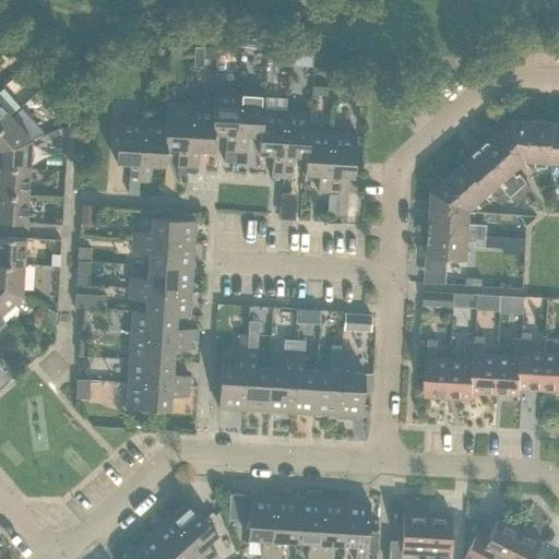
[(169,46),(168,58),(181,59),(182,47),(169,46)]
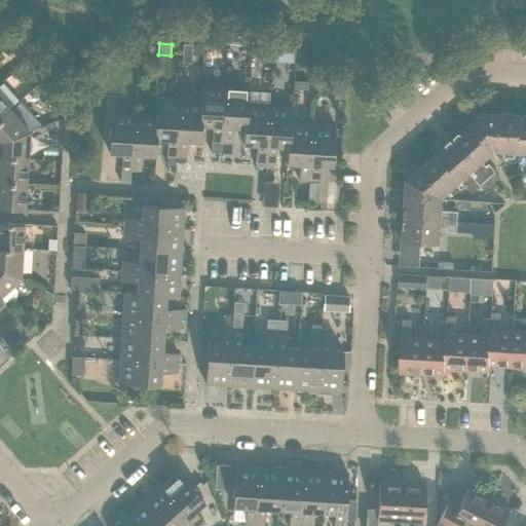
[(183,44),(181,64),(190,64),(191,54),(191,44),(183,44)]
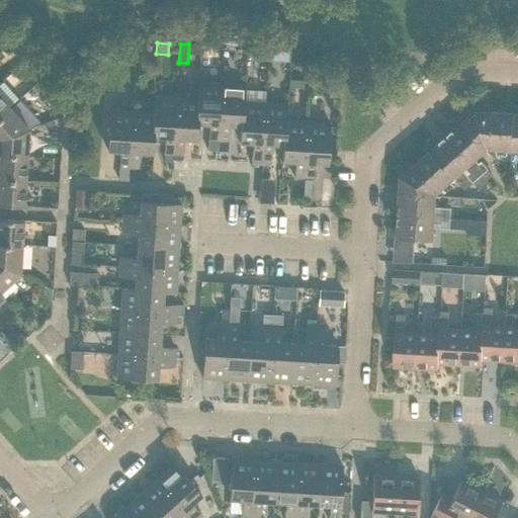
[(267,50),(266,62),(277,62),(278,50),(267,50)]
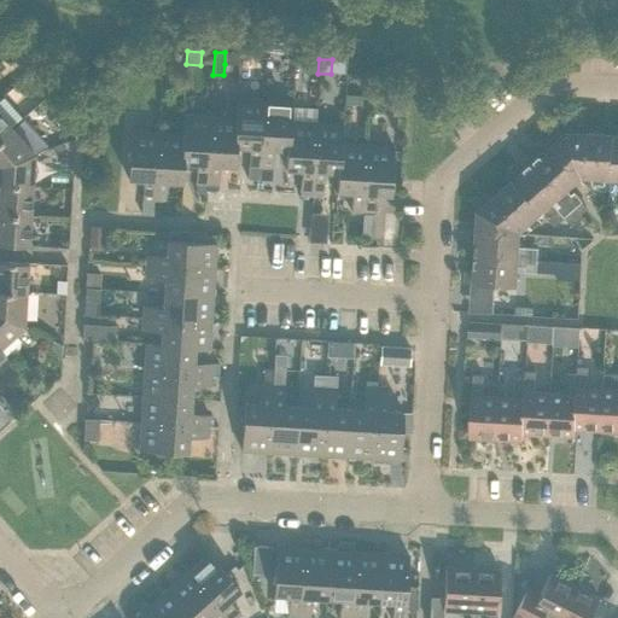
[(260,168),(263,100),(237,99),(235,118),(237,118),(235,146),(237,146),(249,147),(249,167),(260,168)]
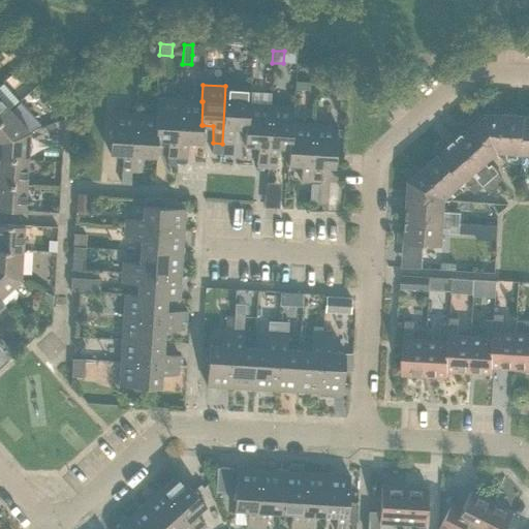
[(247,104),(248,104),(249,88),(225,86),(222,144),(232,144),(234,127),(245,128),(246,128),(247,104)]
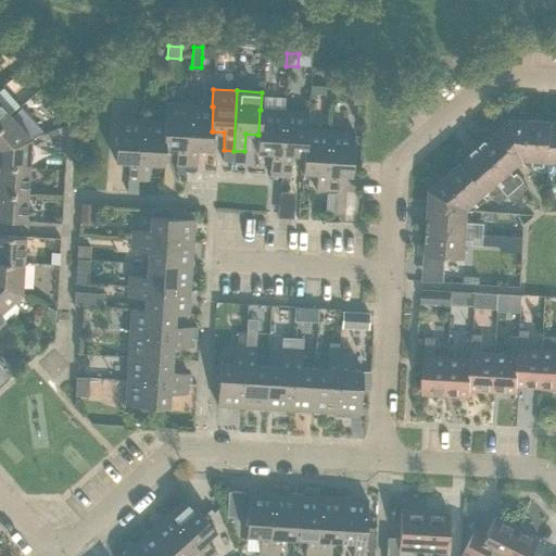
[(0,123),(10,114),(0,103),(0,123)]
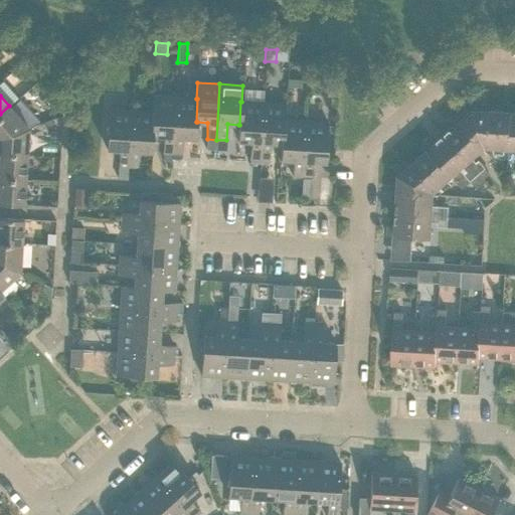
[(172,153),(175,98),(153,96),(152,112),(153,112),(151,136),(153,136),(164,137),(163,153),(172,153)]
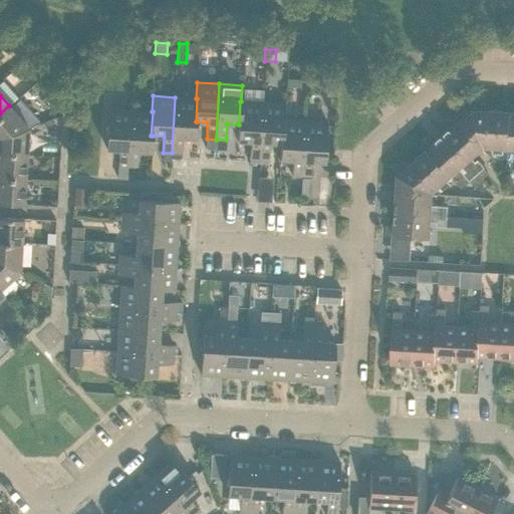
[(197,98),(196,98),(175,97),(172,153),(182,154),(183,138),(196,138),(197,121),(196,121),(197,98)]
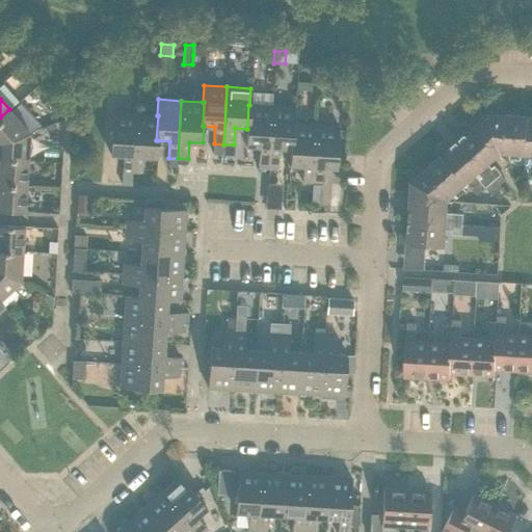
[(271,106),(249,105),(248,105),(247,129),(246,129),(245,145),(259,147),(258,163),(268,163),(271,106)]
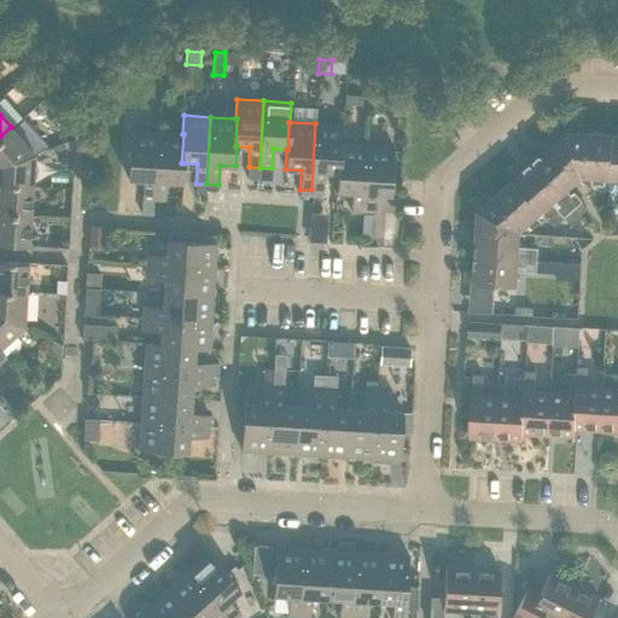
[(608,178),(612,135),(575,133),(576,122),(567,122),(566,133),(552,145),(582,176),(608,178)]
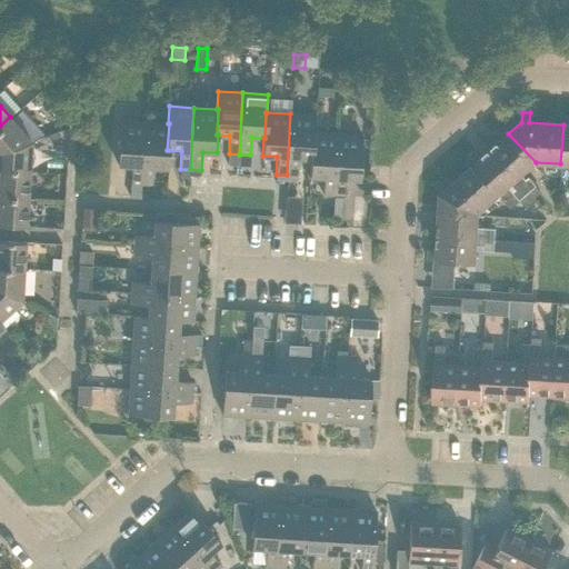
[(313,132),(315,132),(316,115),(290,113),(287,175),(297,176),(298,158),(310,158),(311,158),(313,132)]
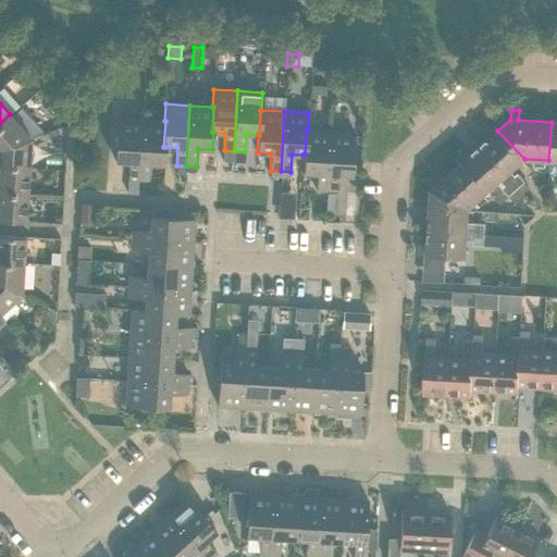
[(0,148),(31,138),(10,114),(0,123),(0,148)]
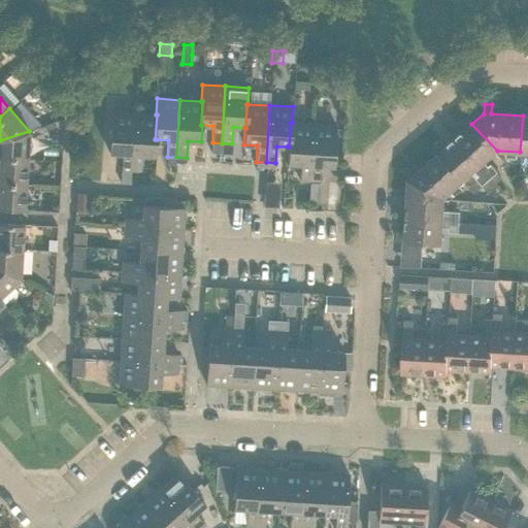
[(131,170),(135,113),(111,111),(109,153),(122,154),(121,170),(131,170)]
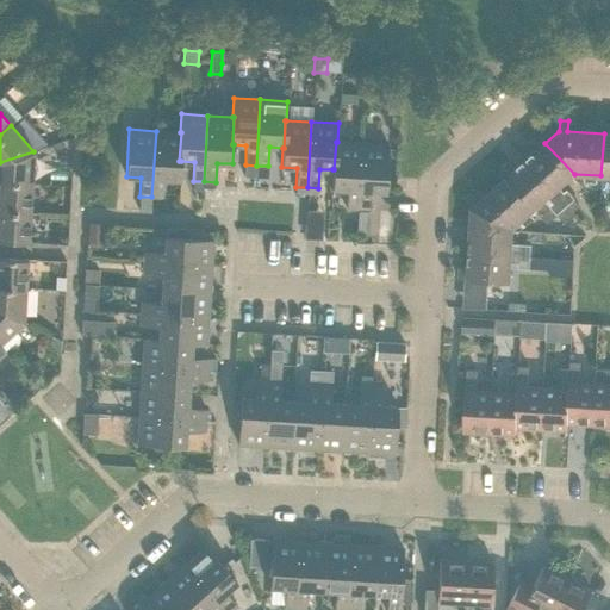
[(181,132),(180,132),(156,131),(151,197),(163,198),(165,179),(180,180),(181,161),(179,161),(181,132)]
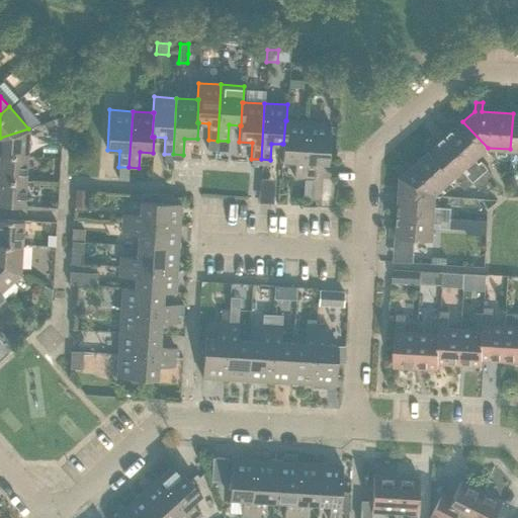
[(488,148),(462,121),(457,116),(450,123),(454,128),(446,137),(481,175),(488,169),(482,161),(479,164),(475,159),(488,148)]
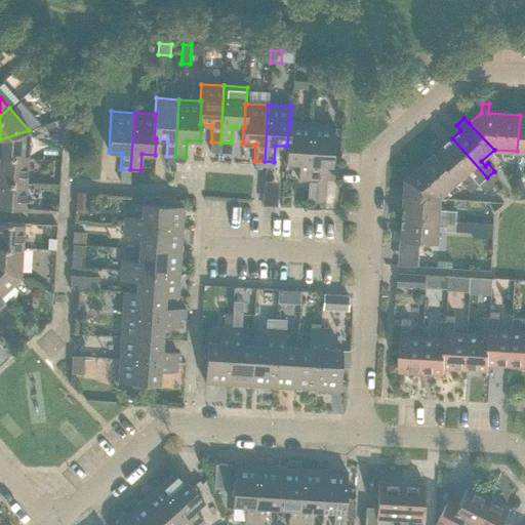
[(311,123),(290,122),(289,122),(287,146),(286,146),(285,163),(298,163),(297,179),(308,180),(311,123)]
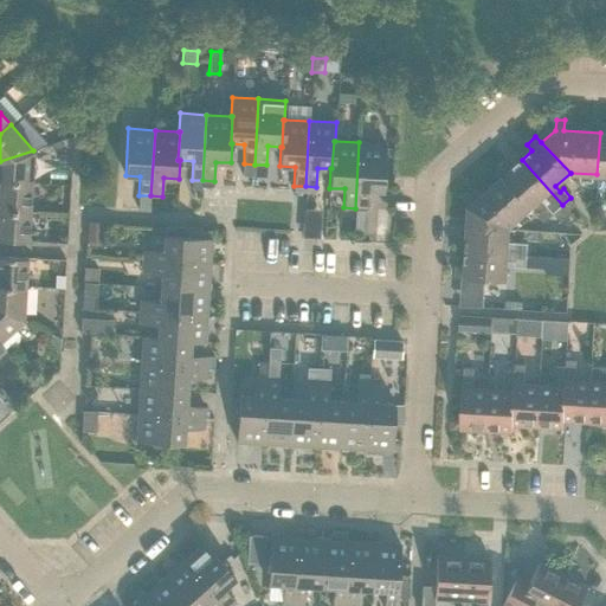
[(359,142),(355,208),(366,210),(367,191),(382,192),(385,144),(359,142)]
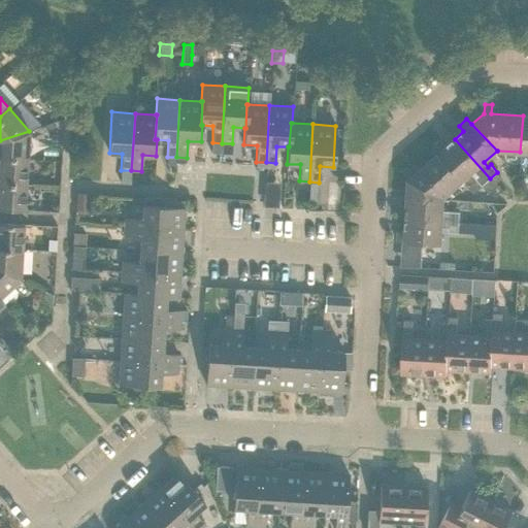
[(0,158),(27,160),(29,131),(0,140),(0,158)]
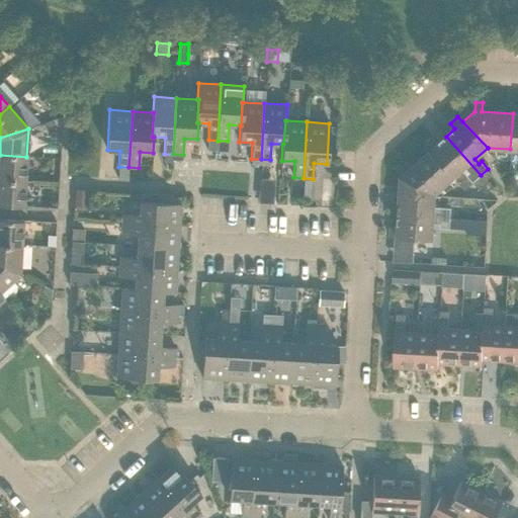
[(472,182),(481,175),(446,137),(436,145),(432,140),(424,147),(429,152),(452,178),(464,168),(468,172),(466,175),(472,182)]
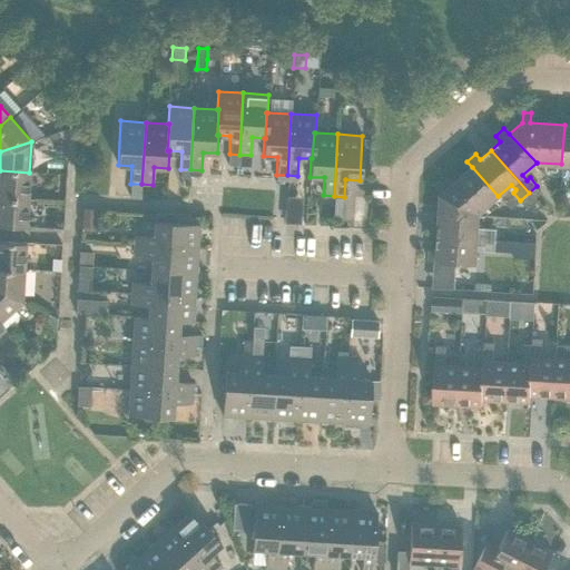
[(479,213),(498,196),(472,167),(446,189),(440,182),(434,187),(440,195),(439,213),(479,215),(479,213)]
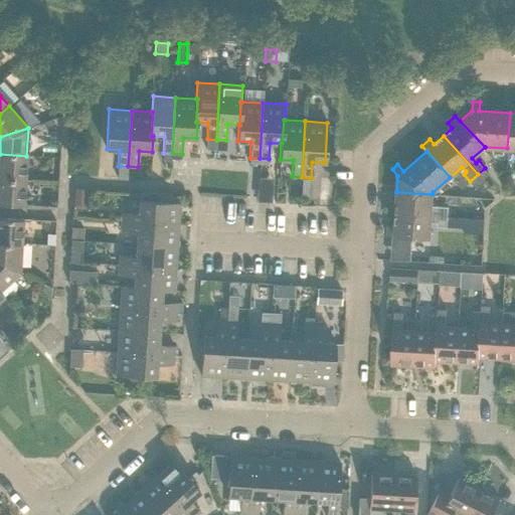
[(0,178),(24,180),(26,156),(0,154),(0,178)]
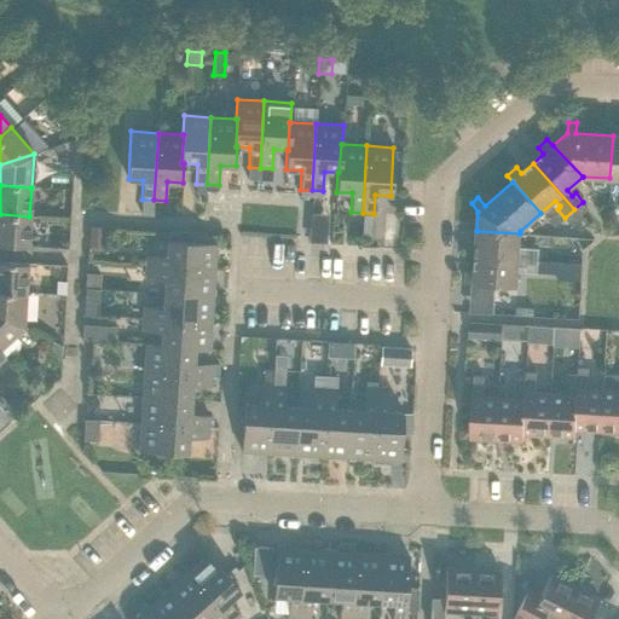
[(328,231),(328,206),(312,206),(311,230),(328,231)]
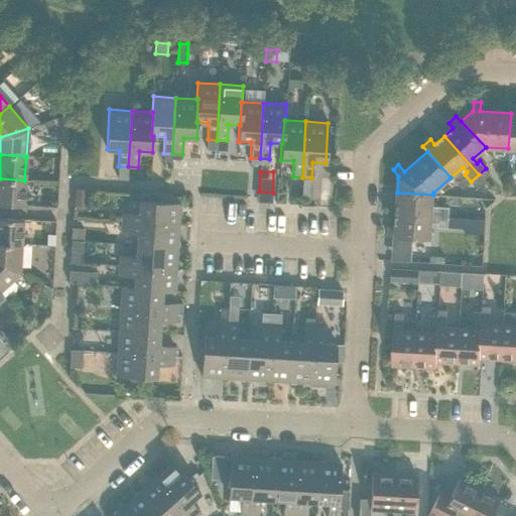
[(0,203),(23,205),(24,180),(0,178),(0,203)]
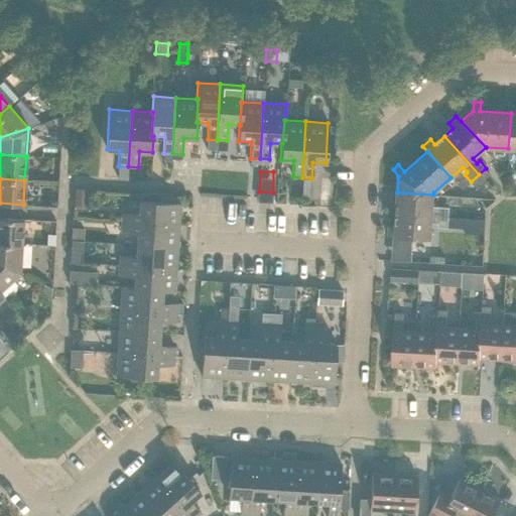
[(311,179),(302,178),(301,198),(310,199),(311,179)]
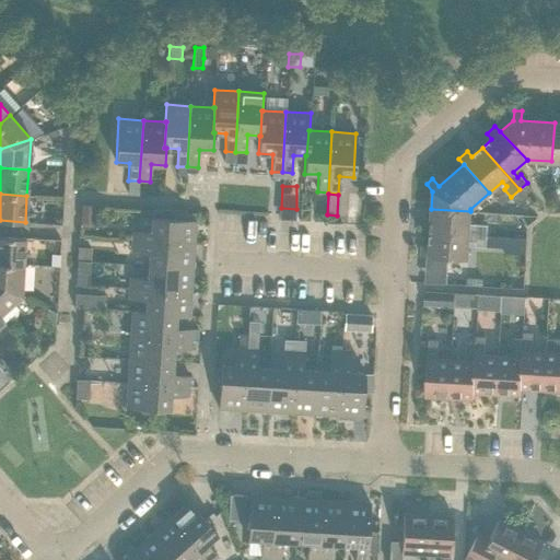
[(94,224),(95,206),(80,205),(79,223),(94,224)]
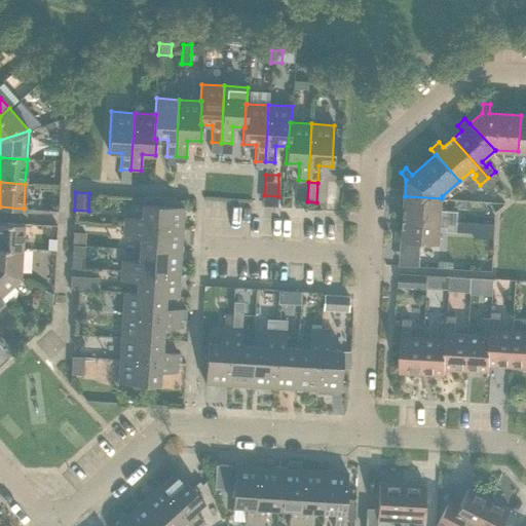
[(442,198),(405,196),(399,195),(398,205),(405,207),(404,218),(457,222),(458,212),(448,211),(447,215),(441,214),(442,198)]
